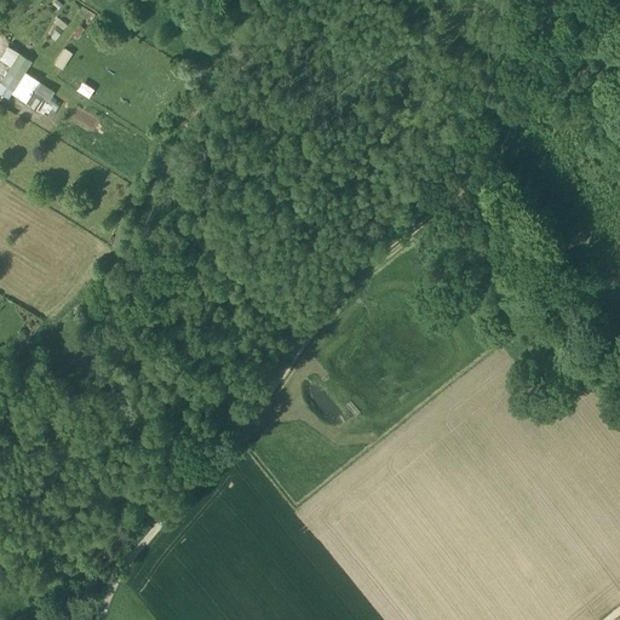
[(67,26),(57,17),(53,22),(63,30),(67,26)]
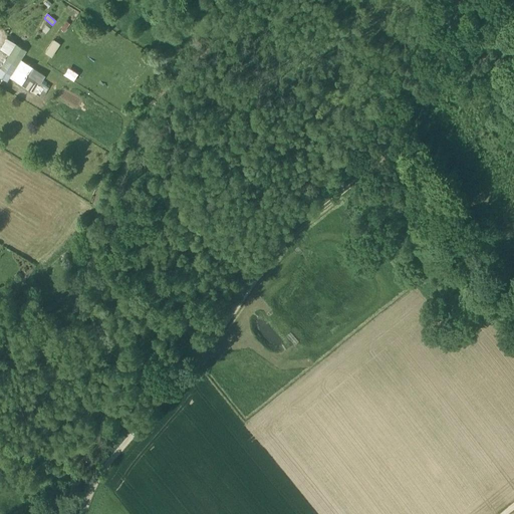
[(66,21),(60,30),(64,32),(69,24),(66,21)]
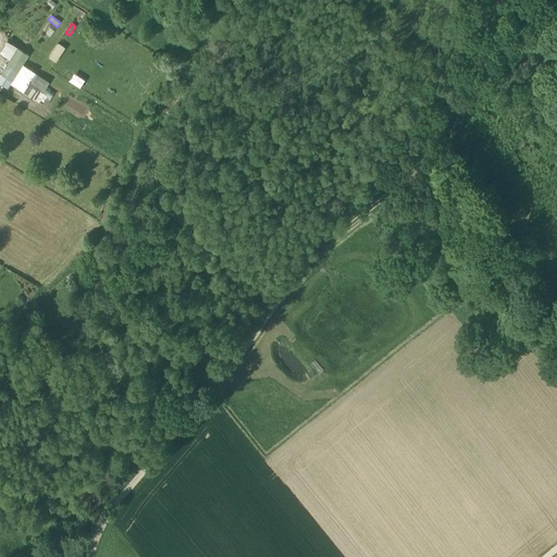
[(0,53),(9,59),(16,47),(7,41),(0,50),(0,53)]
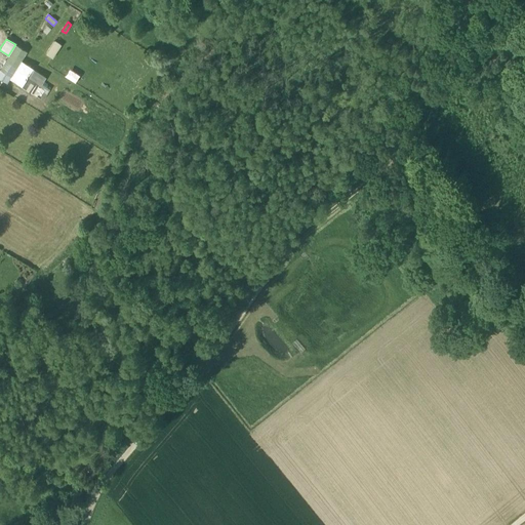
[(52,58),(61,44),(54,40),(45,54),(52,58)]
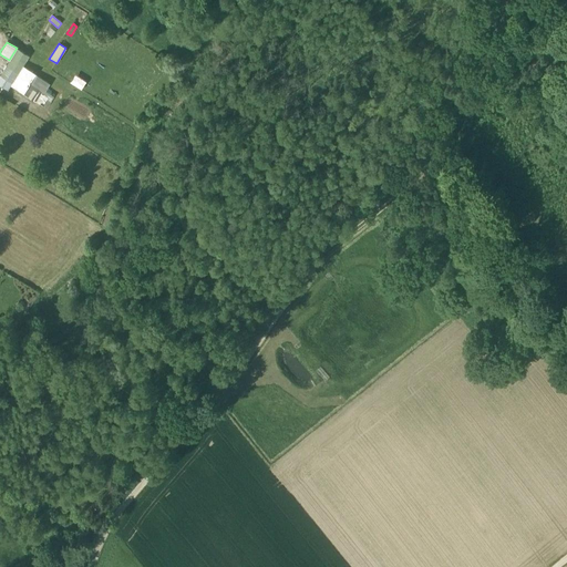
[(29,54),(17,48),(9,60),(0,73),(0,84),(7,89),(29,54)]
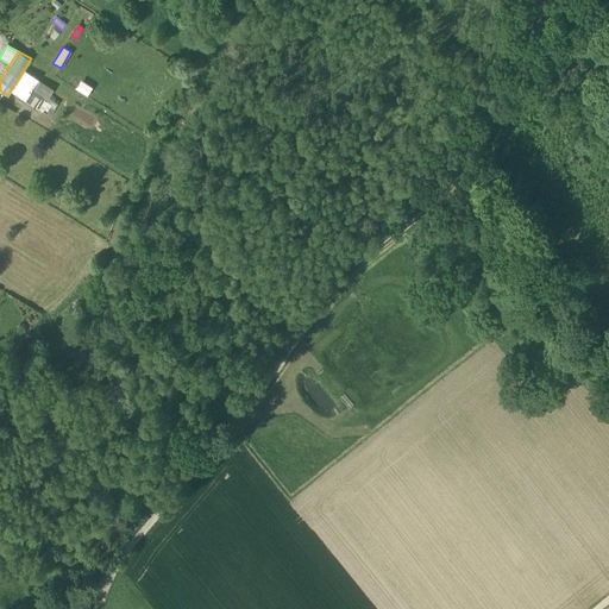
[(32,90),(46,99),(48,98),(52,89),(38,81),(32,90)]
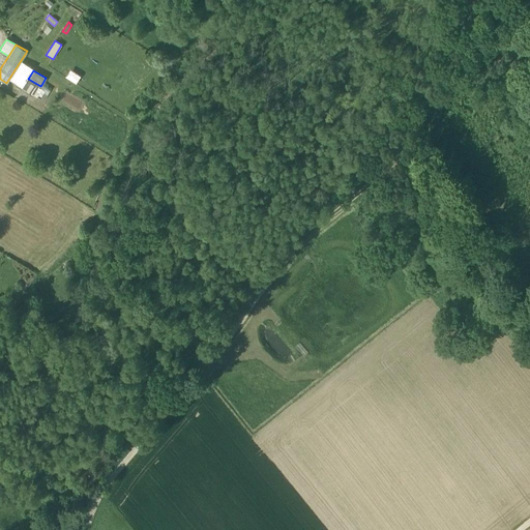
[(28,79),(27,78),(21,88),(34,96),(40,86),(28,79)]
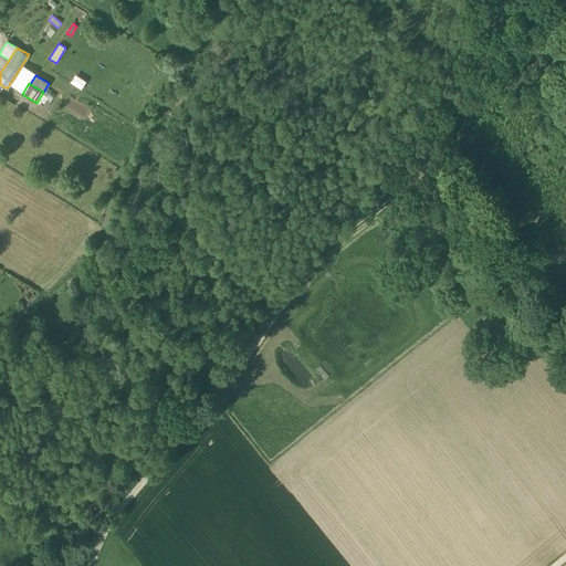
[(53,96),(44,91),(43,92),(37,103),(45,108),(53,96)]
